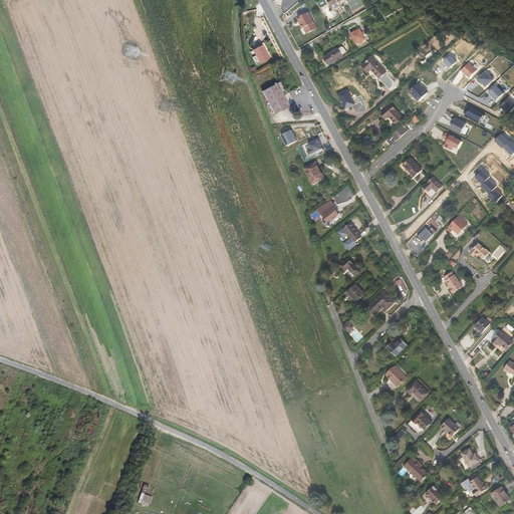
[(416,10),(412,4),(407,7),(411,13),(416,10)]
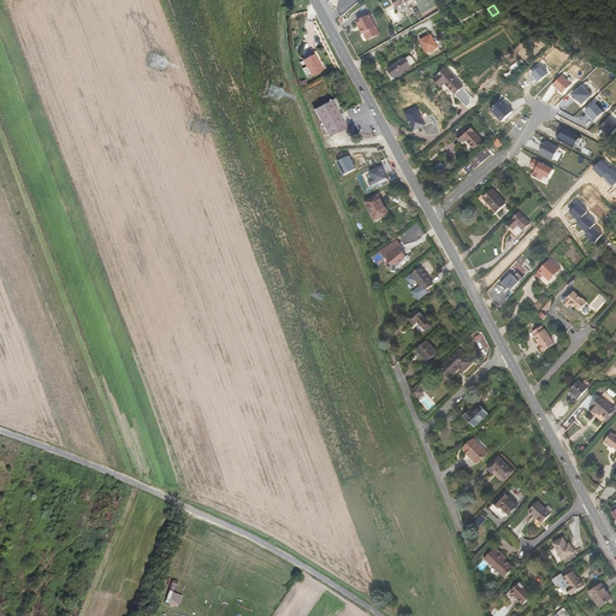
[(380,35),(371,16),(357,23),(360,27),(361,31),(363,36),(366,35),(368,41),(380,35)]
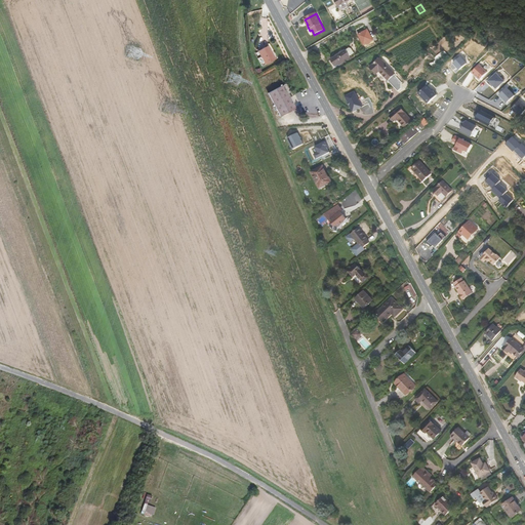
[(366,48),(375,44),(368,30),(359,35),(360,38),(366,48)]
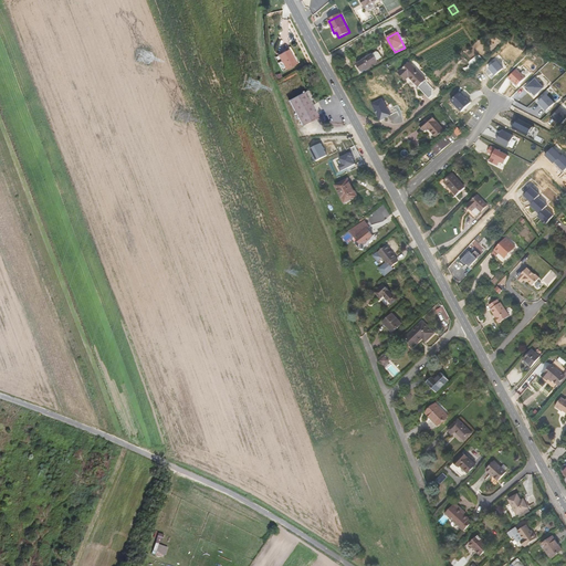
[(285,70),(285,71),(296,64),(289,50),(278,56),(280,61),(285,70)]
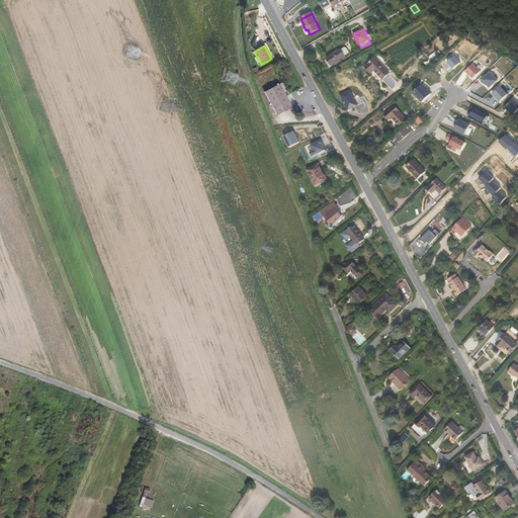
[(341,50),(345,57),(350,54),(346,48),(345,48),(341,50)]
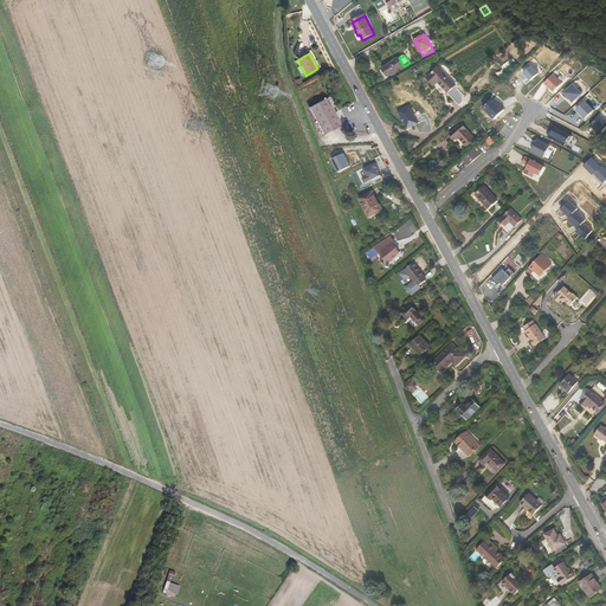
[(382,69),(387,77),(394,72),(394,73),(404,66),(399,58),(382,69)]
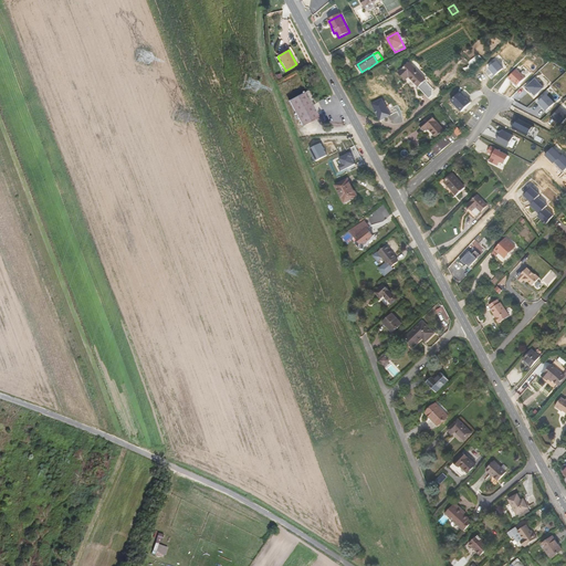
[(504,69),(498,61),(489,67),(496,75),(504,69)]
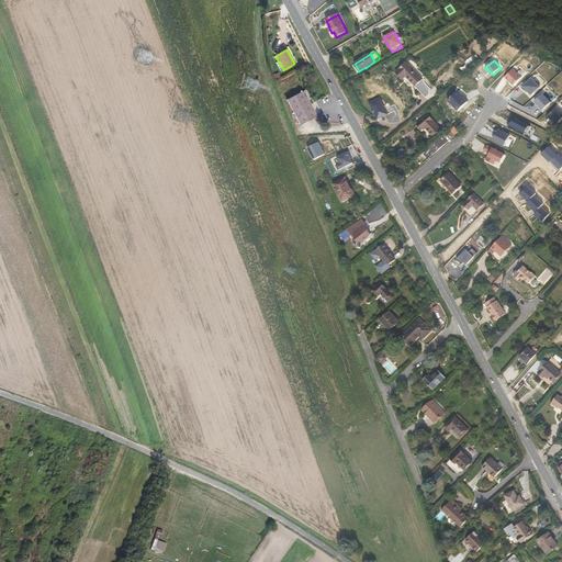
[(406,77),(416,87),(427,98),(429,96),(430,88),(423,80),(424,79),(408,63),(397,72),(404,80),(406,77)]
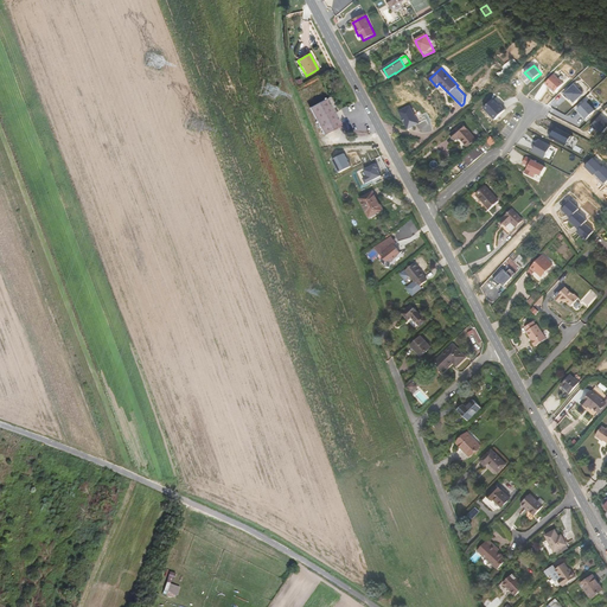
[(564,83),(554,75),(545,83),(556,93),(564,83)]
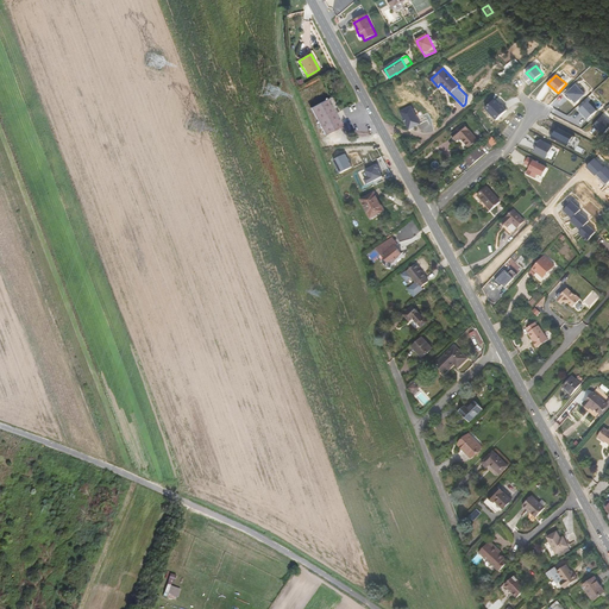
[(585,94),(576,85),(567,93),(577,104),(585,94)]
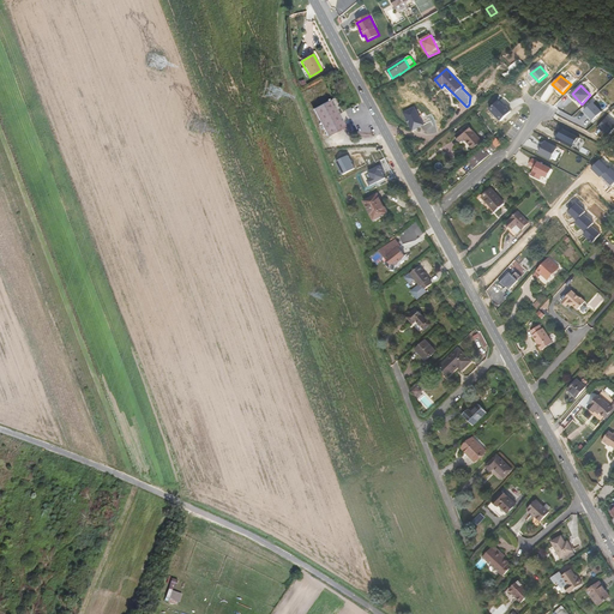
[(313,109),(327,137),(347,127),(332,100),(313,109)]
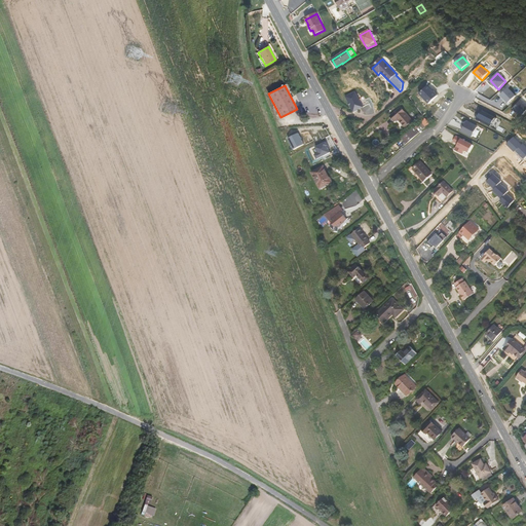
[(435,92),(429,86),(421,94),(430,104),(440,96),(436,90),(435,92)]
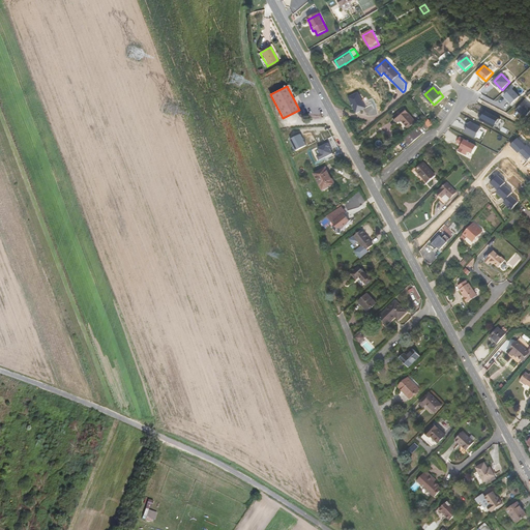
[(520,96),(511,88),(504,95),(512,102),(520,96)]
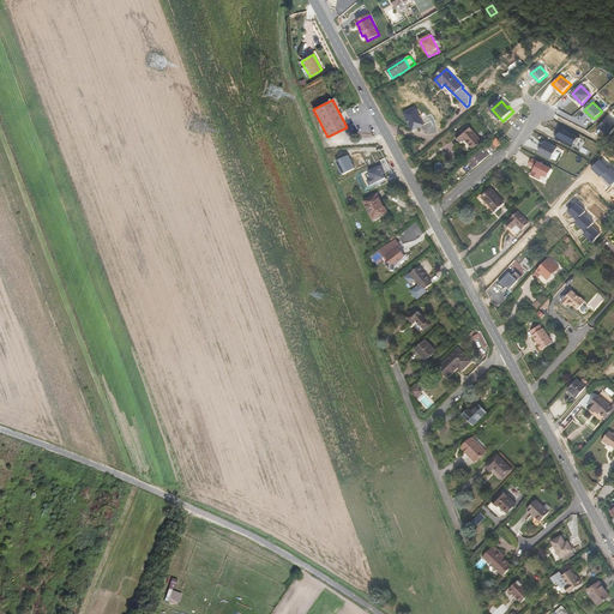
[(426,126),(417,107),(405,112),(414,131),(426,126)]
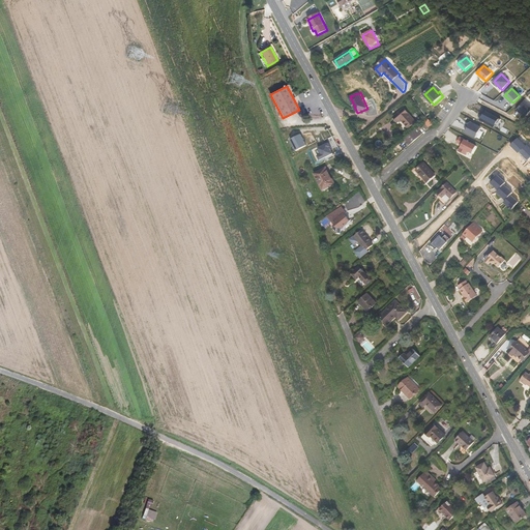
[(529,113),(529,106),(524,101),(518,111),(527,118),(529,113)]
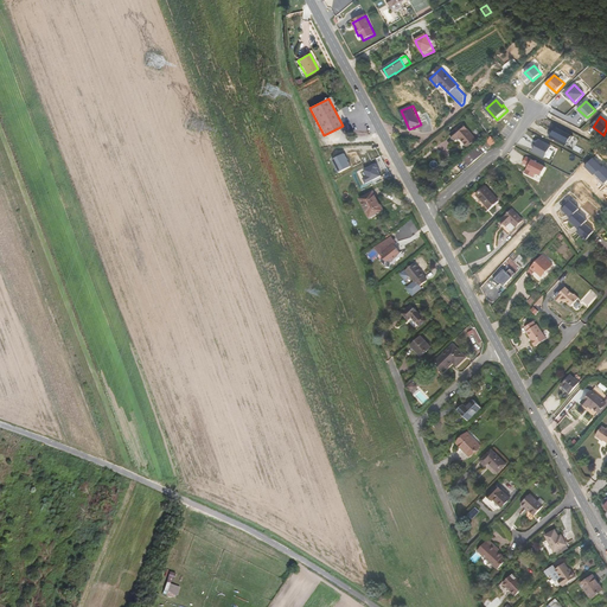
[(451,134),(457,140),(459,138),(468,147),(477,140),(462,125),(451,134)]
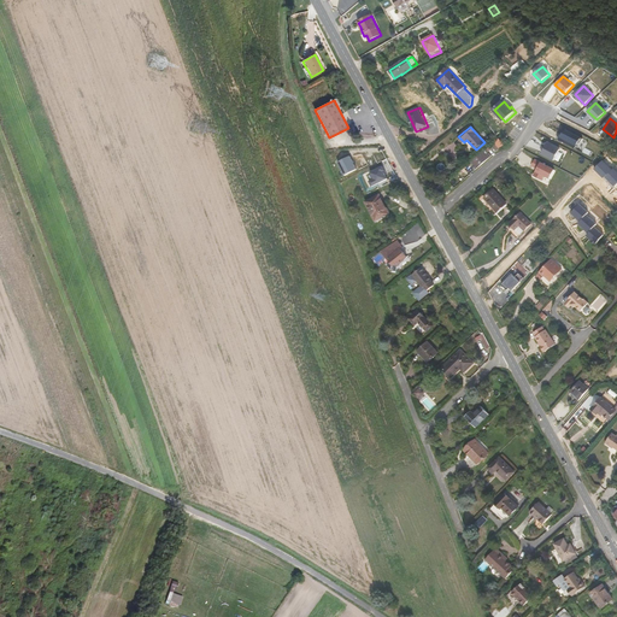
[(577,148),(583,137),(568,129),(562,140),(577,148)]
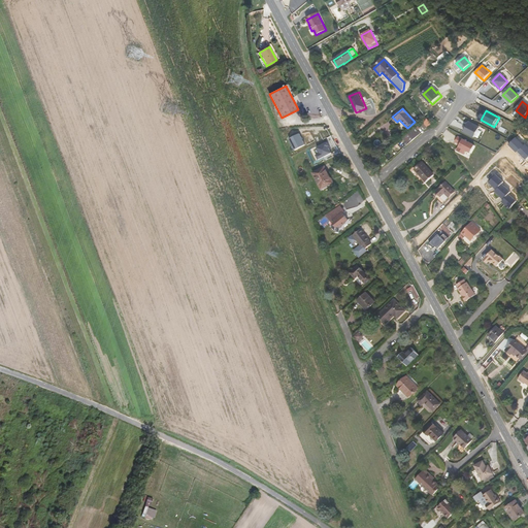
[(424,125),(427,129),(431,125),(427,120),(421,125),(423,126),(424,125)]
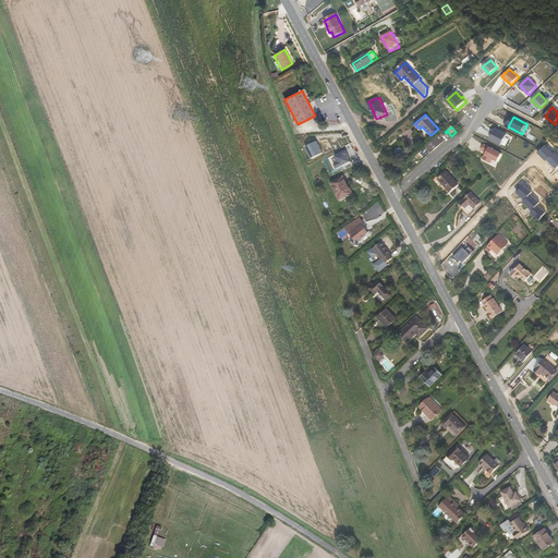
[(508,134),(496,129),(490,140),(502,145),(508,134)]
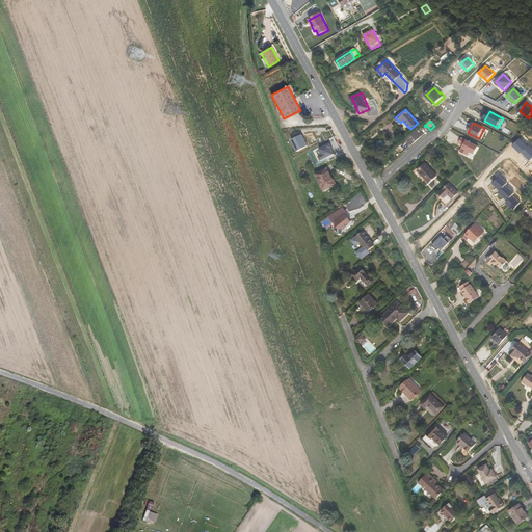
[(409,138),(414,143),(420,138),(416,133),(409,138)]
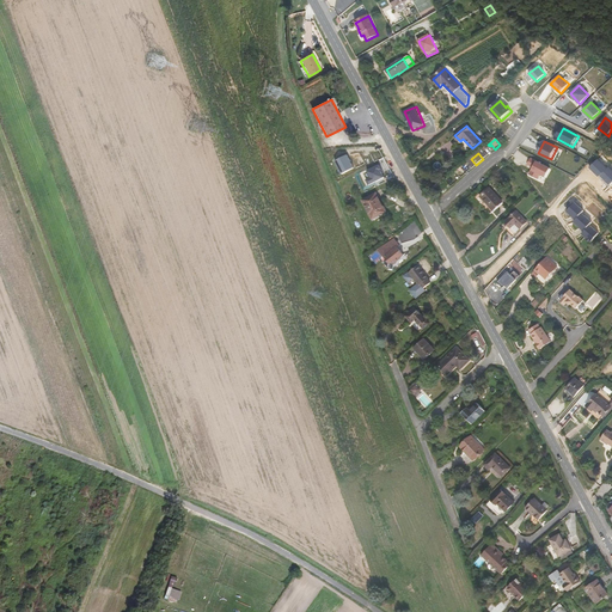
[(348,154),(336,160),(342,173),(354,167),(348,154)]
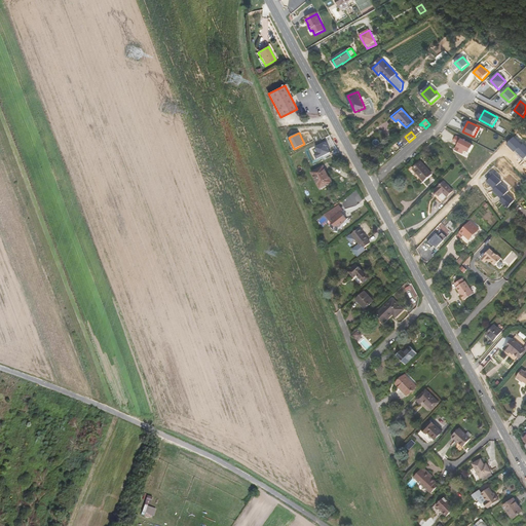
[(475,144),(462,138),(458,147),(471,152),(475,144)]
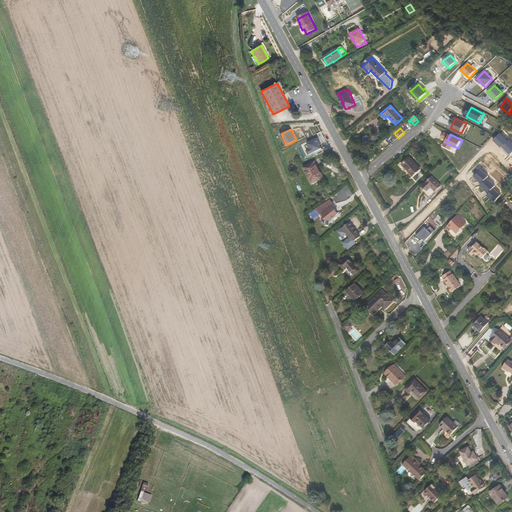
[(321,143),(318,137),(308,143),(311,148),(307,150),(310,155),(322,148),(320,144),(321,143)]
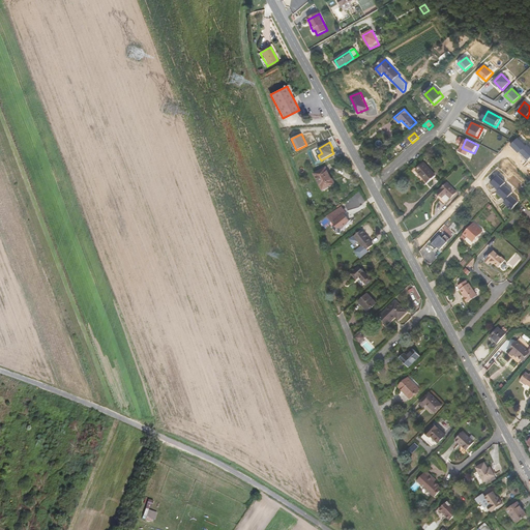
[(424,164),(416,171),(427,183),(435,175),(424,164)]
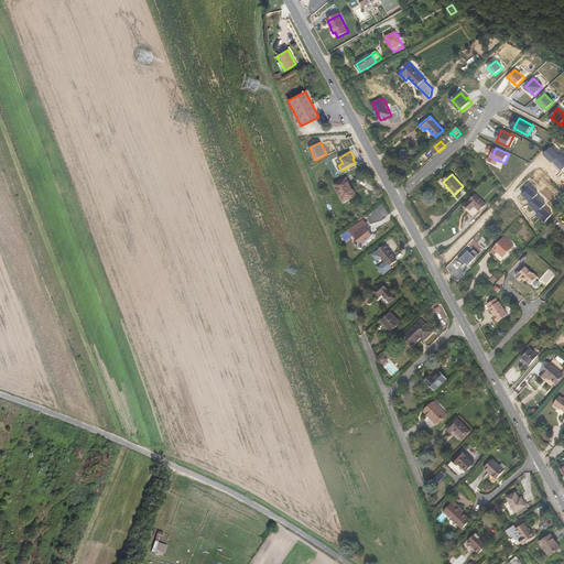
[(356,195),(347,179),(334,185),(344,203),(356,195)]
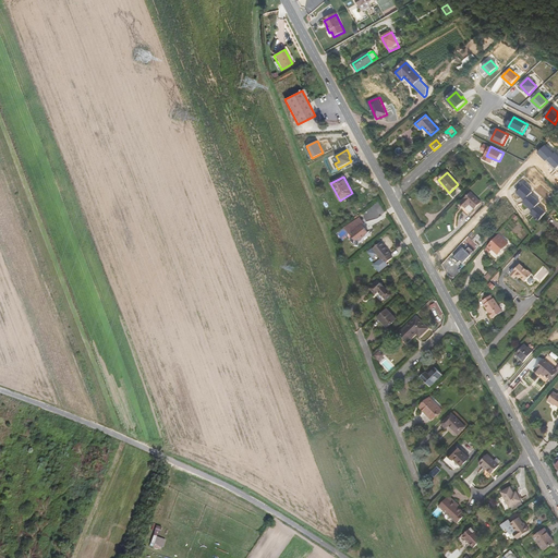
[(534,192),(525,184),(518,193),(525,199),(524,202),(534,210),(532,213),(541,221),(548,213),(540,205),(542,203),(532,194),(534,192)]
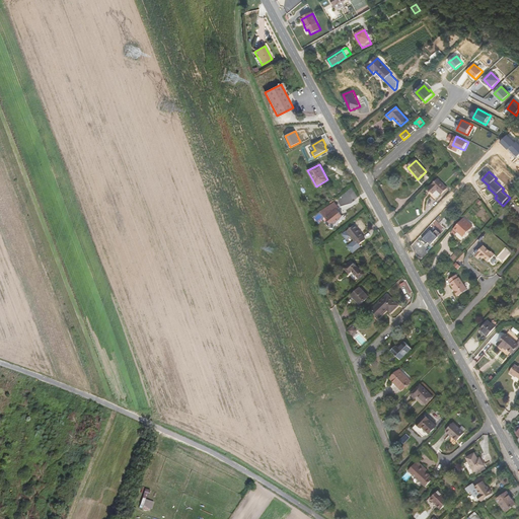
[(431,197),(435,201),(447,189),(438,179),(428,190),(433,194),(431,197)]
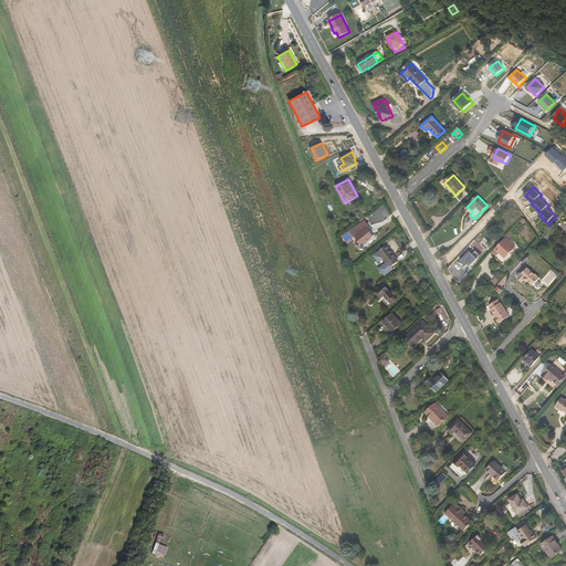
[(367,230),(366,228),(368,227),(365,221),(350,231),(358,243),(363,243),(369,239),(368,239),(371,237),(367,230)]
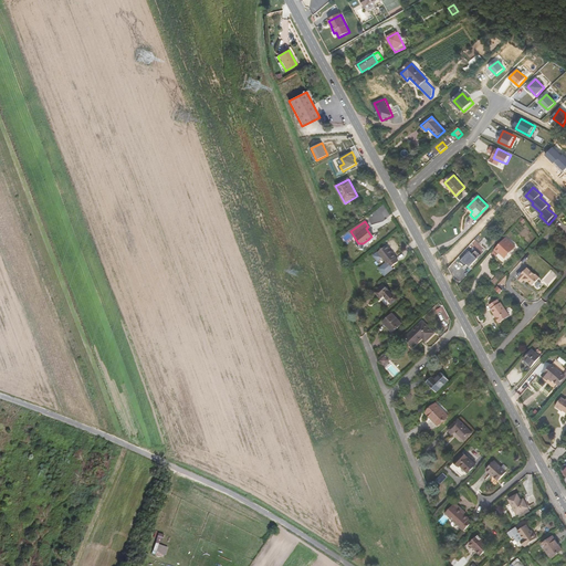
[(496,250),(495,251),(499,254),(500,253),(505,258),(515,247),(506,239),(496,250)]
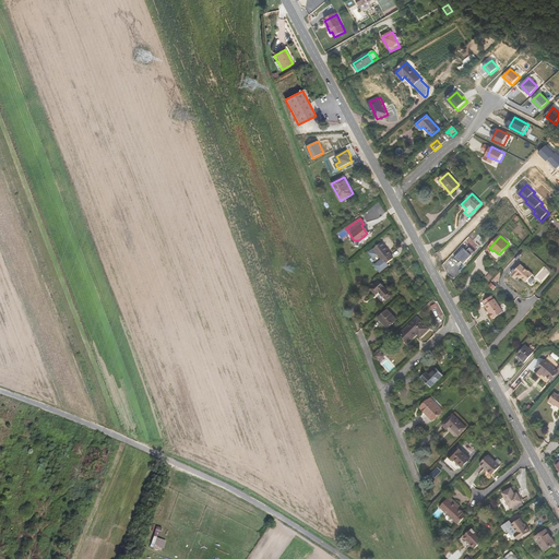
[(382,241),(373,248),(382,260),(383,259),(387,263),(393,259),(390,254),(391,253),(382,241)]
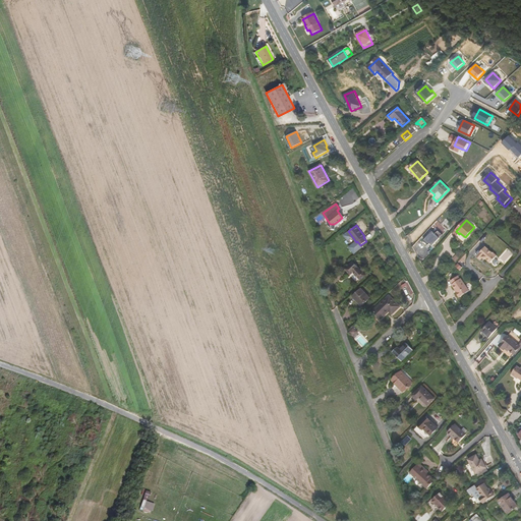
[(424,239),(430,232),(427,229),(421,237),(424,239)]
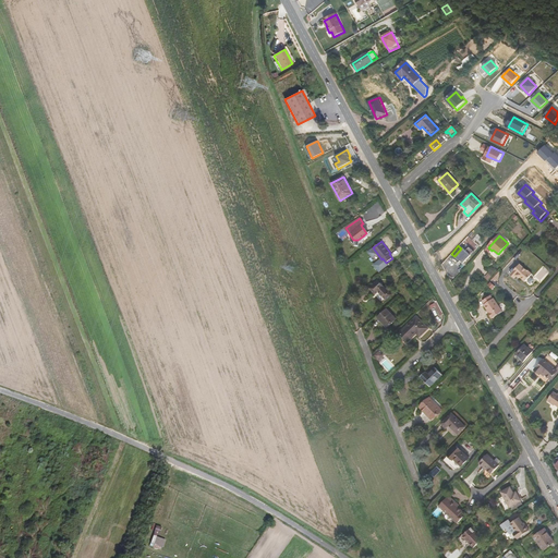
[(472,255),(463,247),(456,257),(460,262),(461,261),(464,264),(472,255)]
